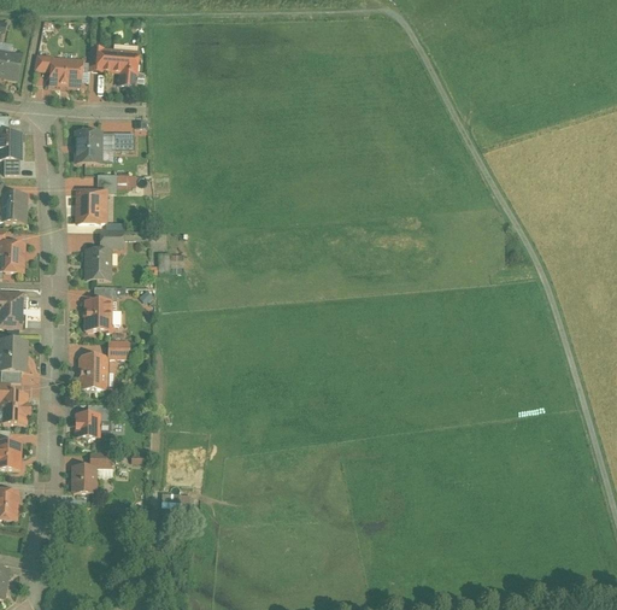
[(0,25),(9,29),(11,18),(0,15),(0,25)]
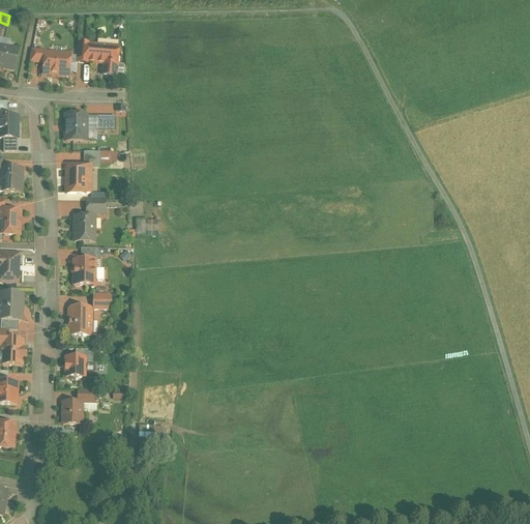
[(90,40),(79,39),(77,58),(89,59),(90,41),(90,40)]
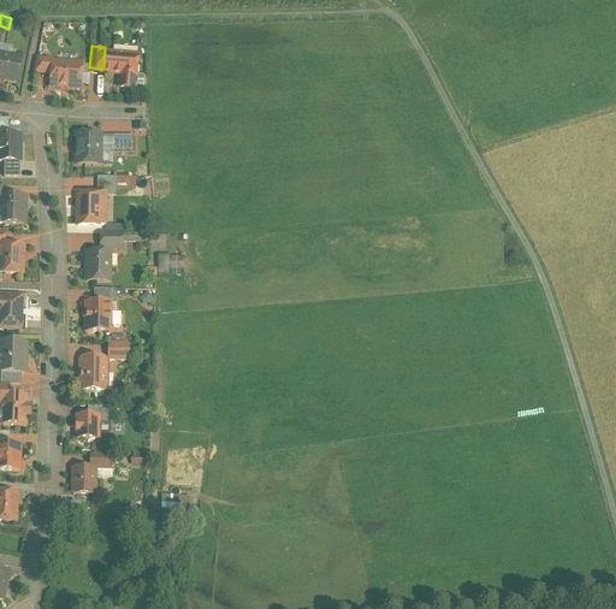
[(21,53),(0,48),(0,72),(4,74),(4,75),(17,77),(21,53)]
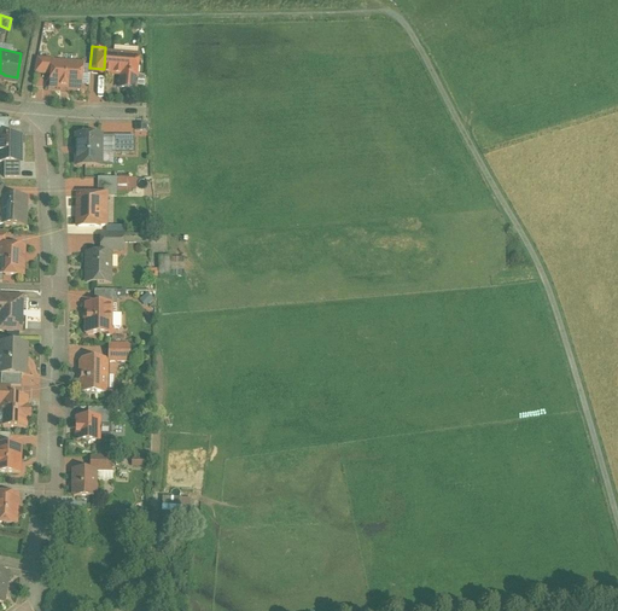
[(139,51),(105,48),(104,68),(122,70),(121,83),(135,85),(135,83),(136,71),(139,51)]
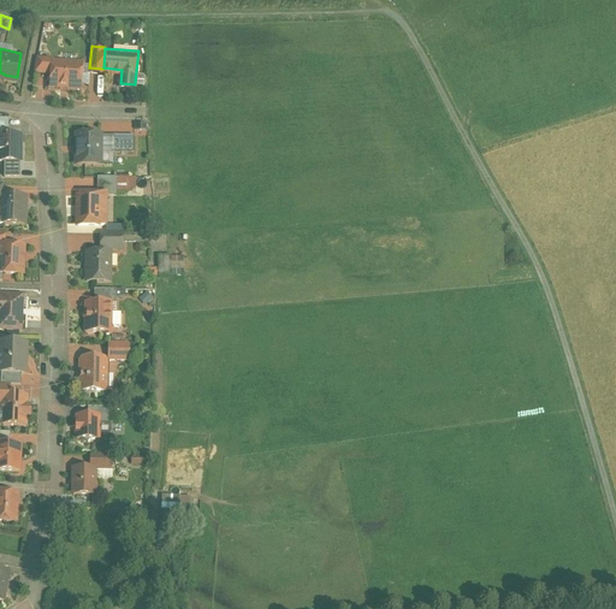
[(53,54),(37,53),(35,68),(52,70),(53,57),(53,54)]
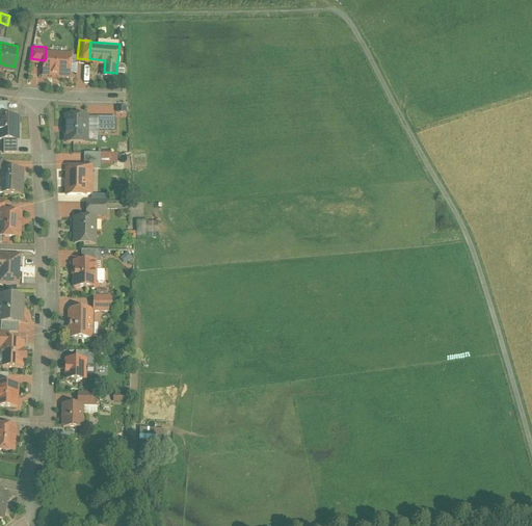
[(46,49),(45,60),(44,71),(67,73),(70,70),(70,59),(68,59),(68,52),(67,51),(46,49)]
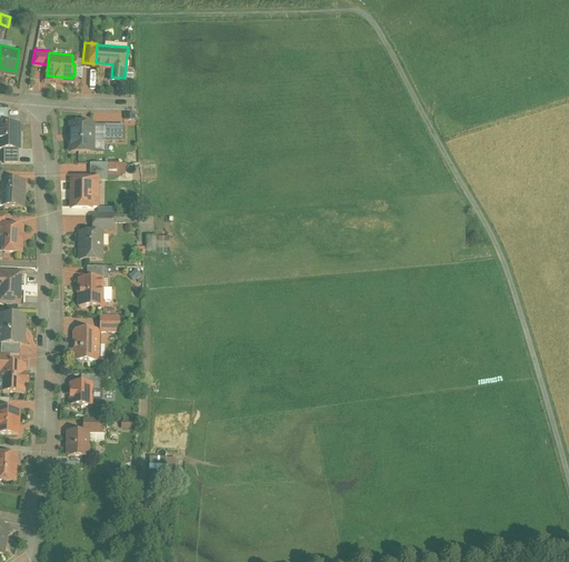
[(126,66),(125,77),(132,77),(132,76),(133,76),(135,68),(132,68),(133,66),(126,66)]
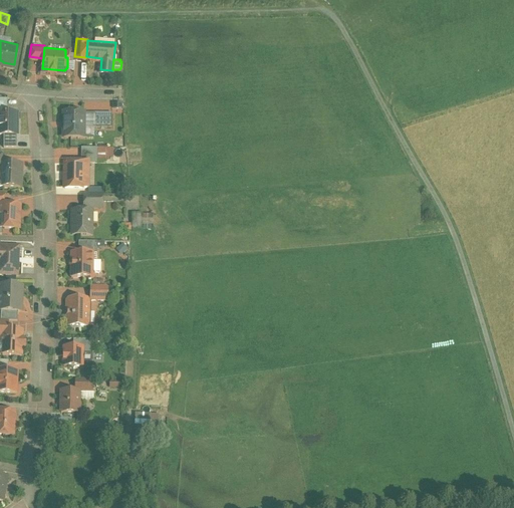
[(7,108),(0,107),(0,130),(17,130),(17,108),(7,108)]
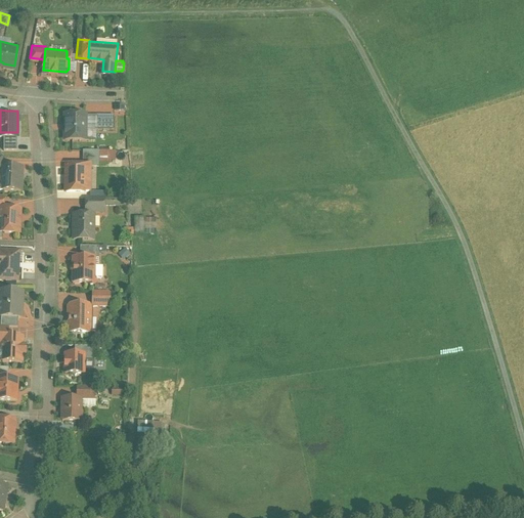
[(86,111),(66,111),(66,112),(67,112),(67,124),(66,124),(66,135),(86,135),(86,111)]
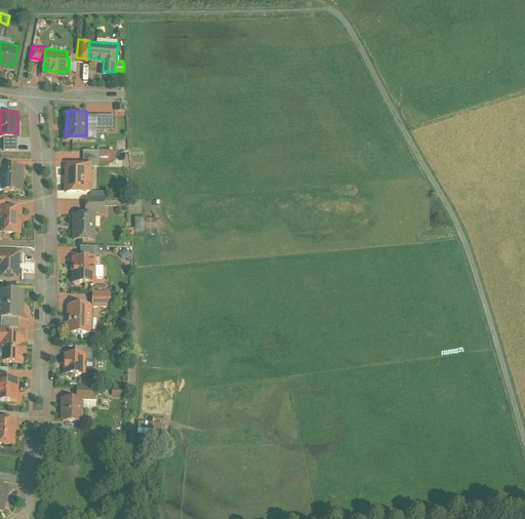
[(115,111),(96,111),(96,125),(115,125),(115,111)]
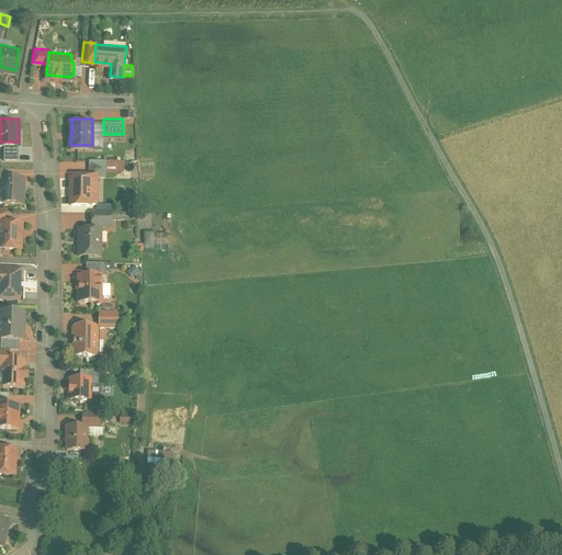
[(107,157),(89,157),(89,170),(107,171),(107,157)]
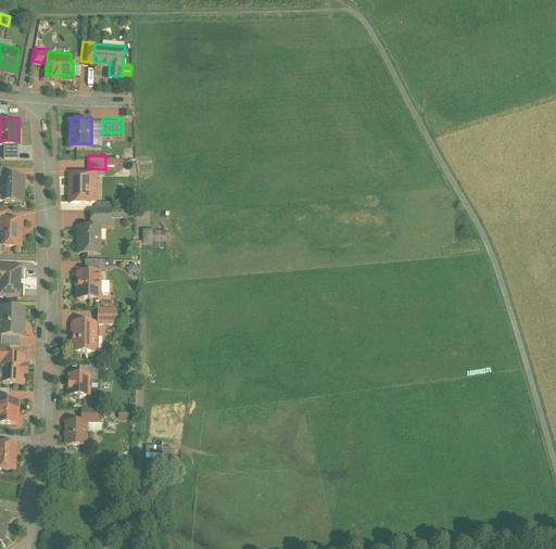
[(24,173),(1,171),(0,188),(3,192),(3,196),(23,198),(23,188),(22,187),(23,174),(24,174),(24,173)]
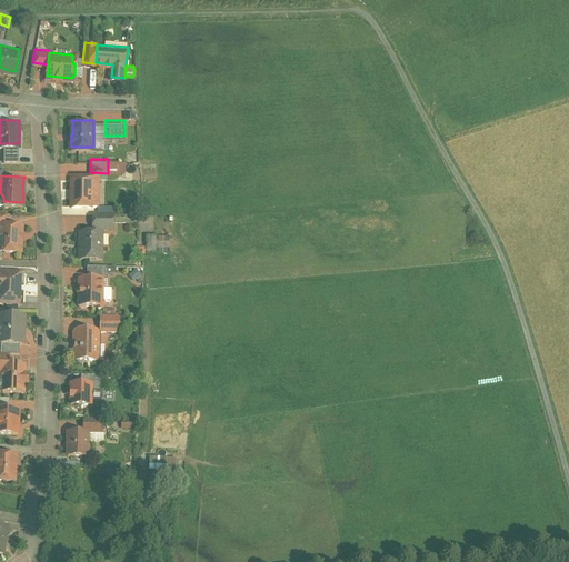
[(92,176),(72,176),(71,203),(92,203),(92,176)]
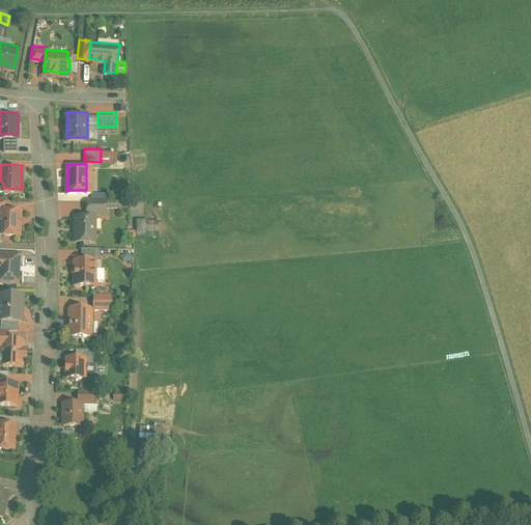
[(106,197),(87,196),(87,211),(88,211),(88,214),(93,214),(93,211),(106,211),(106,197)]
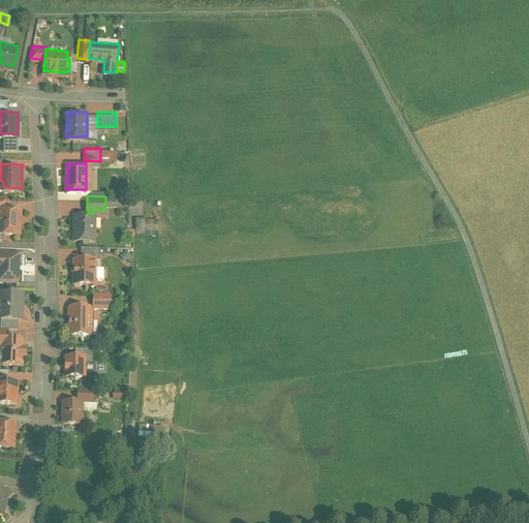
[(4,207),(0,206),(0,229),(2,231),(20,232),(21,208),(4,207)]
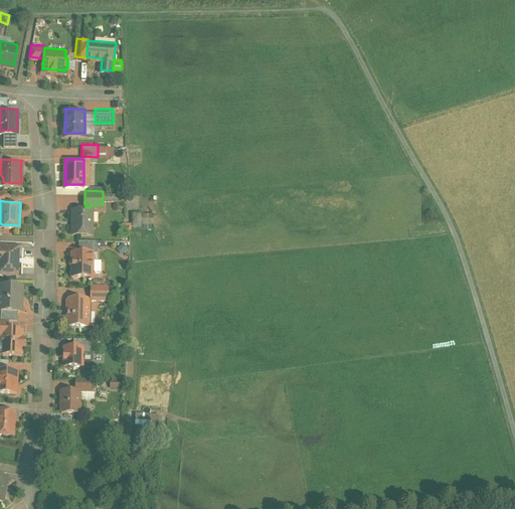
[(86,207),(72,207),(72,230),(93,230),(93,221),(91,219),(91,207),(86,207)]
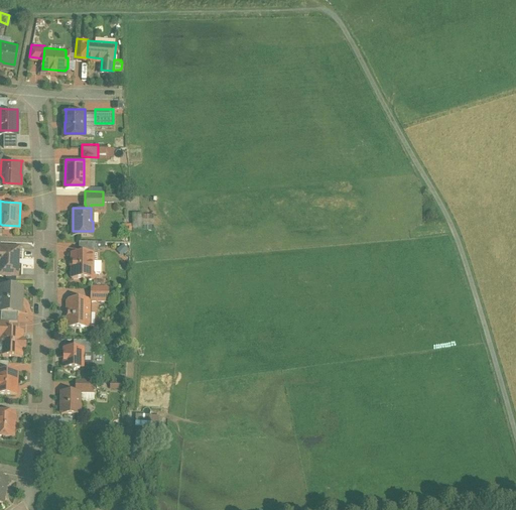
[(134,210),(135,226),(156,226),(155,209),(134,210)]
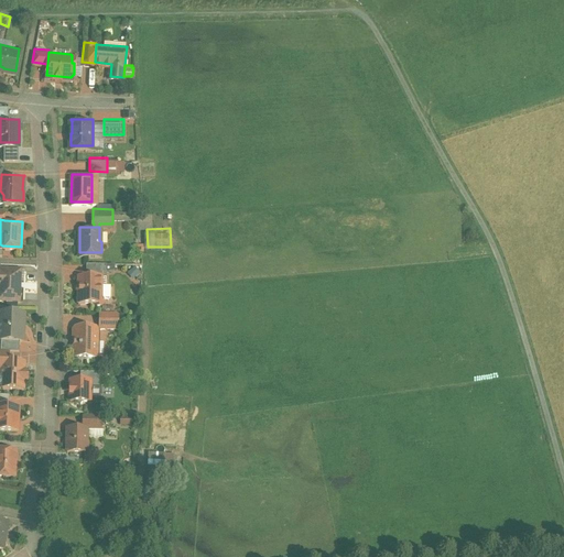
[(107,260),(87,260),(86,272),(101,272),(101,273),(106,273),(107,260)]
